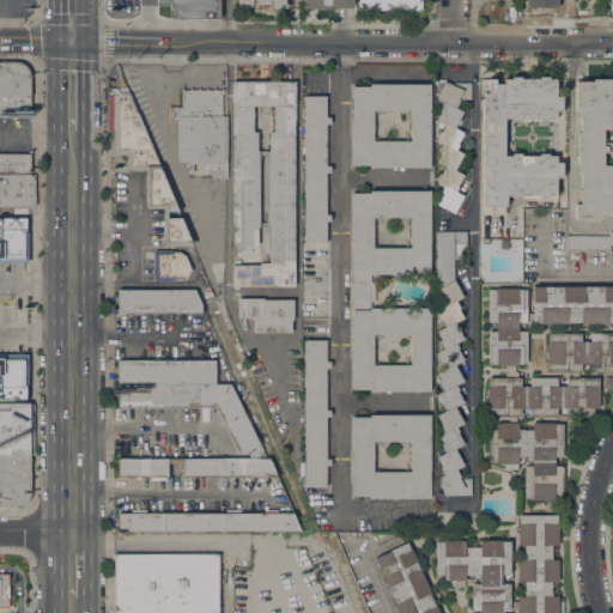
[(219,0),(220,18),(170,18),(170,0),(219,0)]
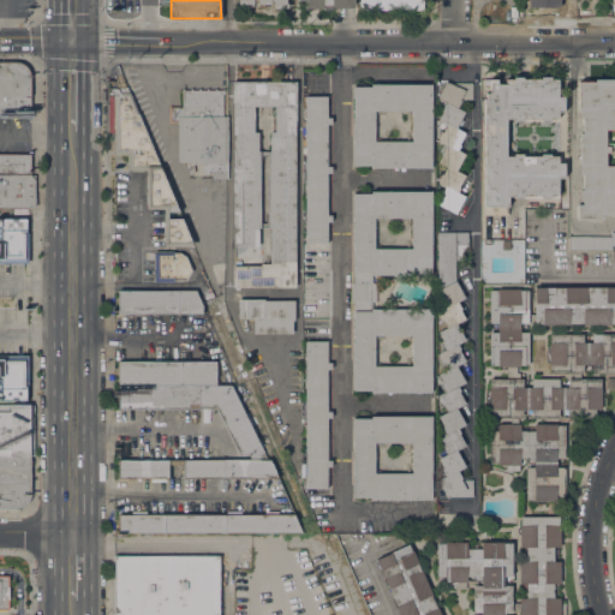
[(290,0),(290,6),(288,6),(288,9),(280,9),(280,11),(274,11),(274,7),(272,7),(272,4),(266,4),(266,6),(258,6),(258,1),(254,1),(254,7),(240,7),(240,4),(239,4),(239,0),(290,0)]
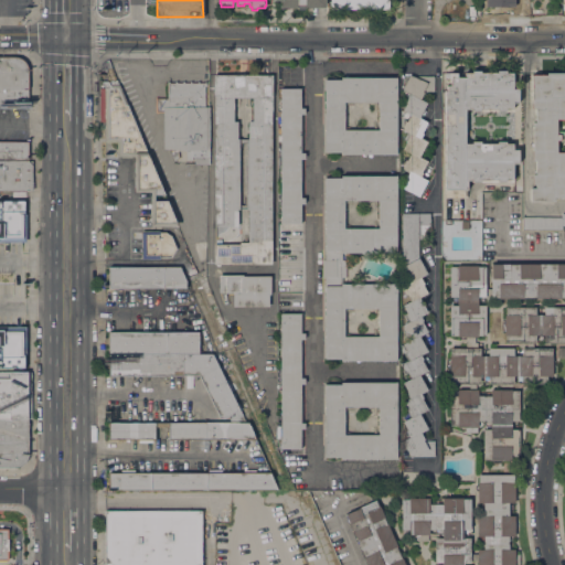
[(330,0),(388,0),(388,9),(331,9),(330,0)]
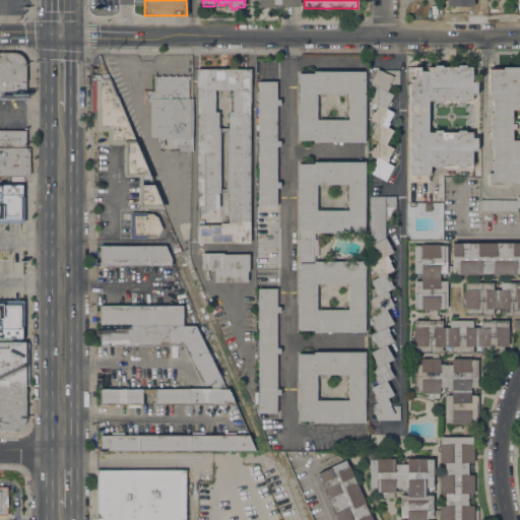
[(25,67),(25,99),(0,99),(0,51),(11,51),(15,51),(18,52),(20,53),(22,55),(24,57),(26,59),(27,64),(27,67),(25,67)]
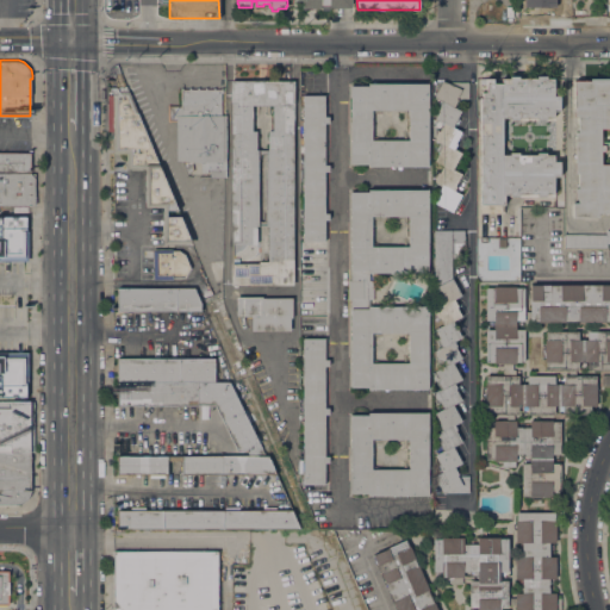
[(480,98),(481,98),(481,93),(485,93),(485,79),(492,79),(492,83),(502,83),(502,79),(509,79),(509,76),(518,76),(518,79),(536,79),(536,76),(546,76),(546,79),(553,79),(553,95),(559,95),(559,111),(553,111),(553,118),(546,118),(546,120),(536,120),(536,117),(518,117),(518,120),(509,120),(509,118),(502,118),(502,155),(509,155),(509,153),(518,153),(518,155),(536,155),(536,153),(546,153),(546,155),(553,155),(553,161),(559,161),(559,176),(553,176),(553,194),(546,194),(546,197),(536,197),(536,194),(518,194),(518,197),(509,197),(509,194),(504,194),(504,213),(480,213),(480,98)]
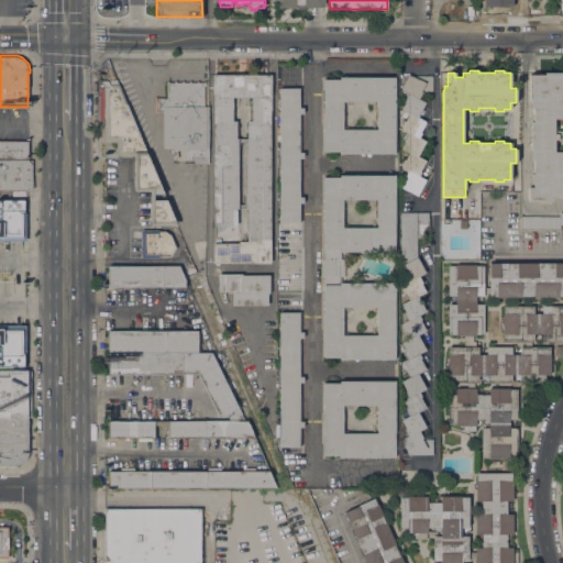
[(528,200),(528,187),(532,187),(532,184),(530,184),(530,174),(532,174),(533,159),(530,159),(530,122),(532,122),(533,108),(530,108),(530,75),(543,75),(543,73),(562,73),(562,197),(552,197),(552,200),(528,200)]
